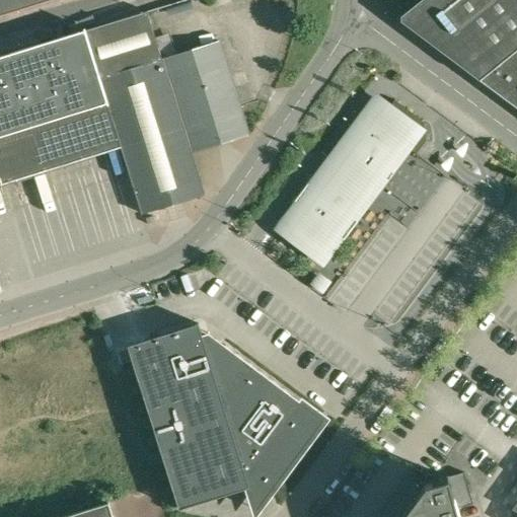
[(0,14),(48,0),(0,0),(0,14)]
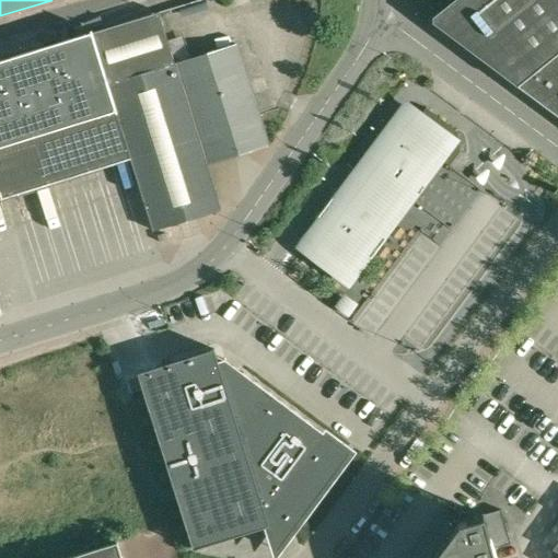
[(557,0),(453,0),(430,19),(557,115),(557,0)]
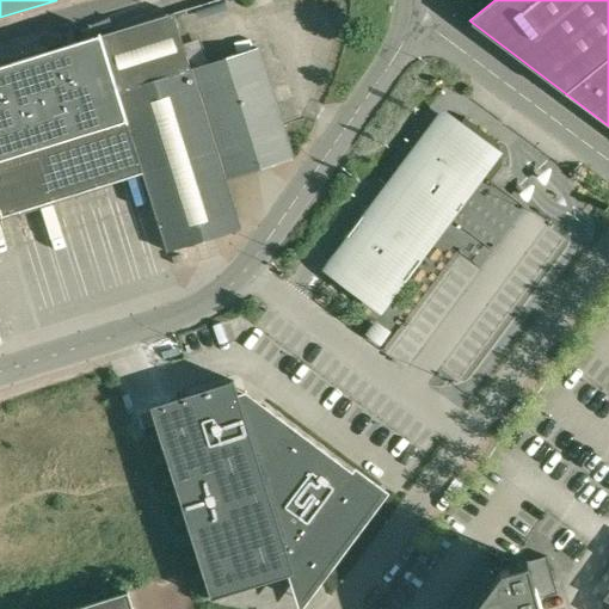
[(166,252),(239,228),(225,180),(293,160),(258,49),(189,71),(171,14),(97,35),(98,37),(0,67),(0,342),(1,342),(0,338),(0,219),(142,174),(166,252)]
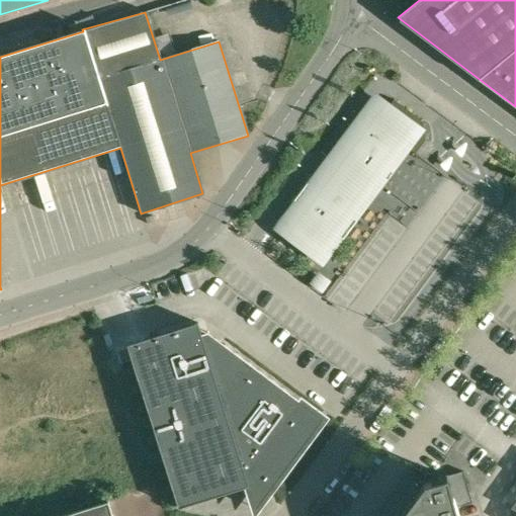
[(312,187),(284,225),(322,253),(403,145),(409,150),(414,153),(423,140),(422,132),(421,125),(421,120),(393,99),(390,102),(387,106),(377,99),(369,110),(365,108),(357,119),(360,121),(341,149),(337,146),(308,185),(312,187)]
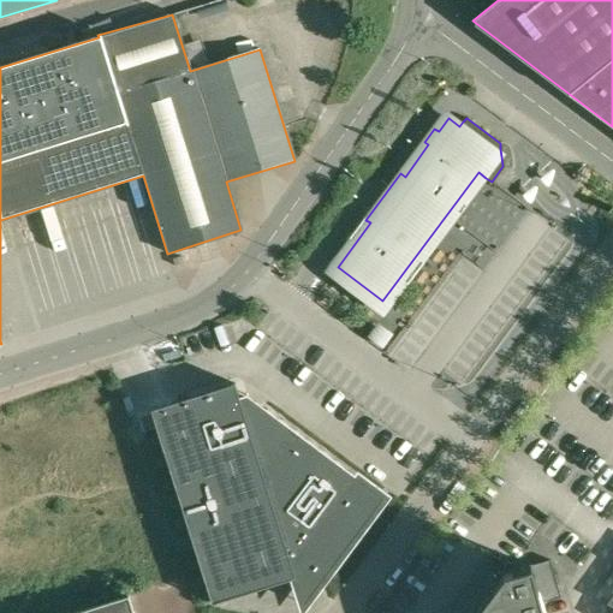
[(150,411),(209,605),(289,579),(298,612),(303,612),(323,585),(388,498),(355,472),(352,476),(244,397),(236,399),(232,386),(150,411)]
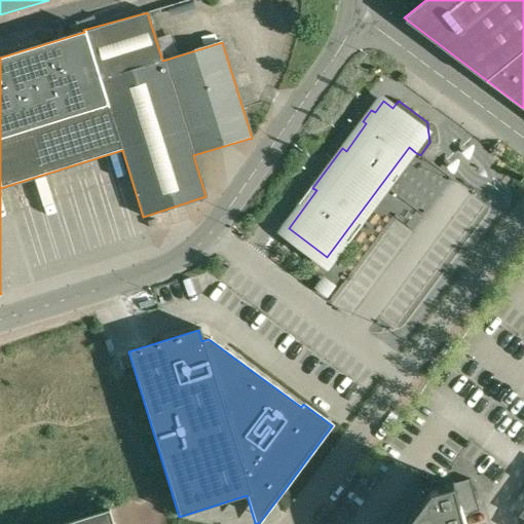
[(462,523),(460,517),(477,512),(468,481),(427,492),(431,501),(414,523),(462,523)]
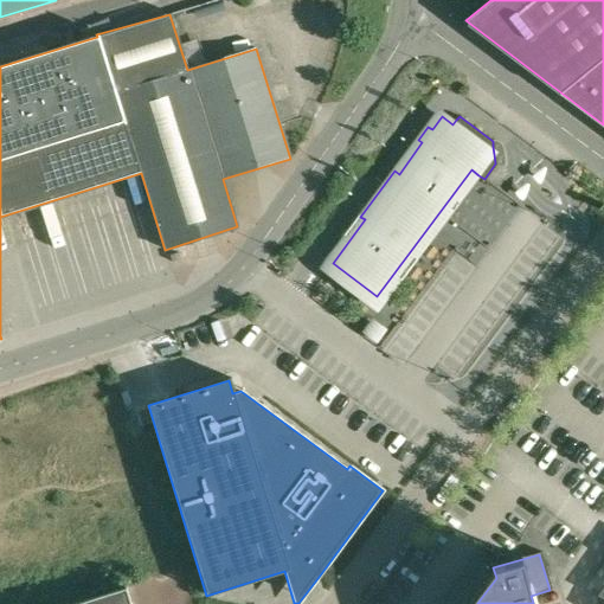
[(128,603),(124,590),(79,603),(128,603)]
